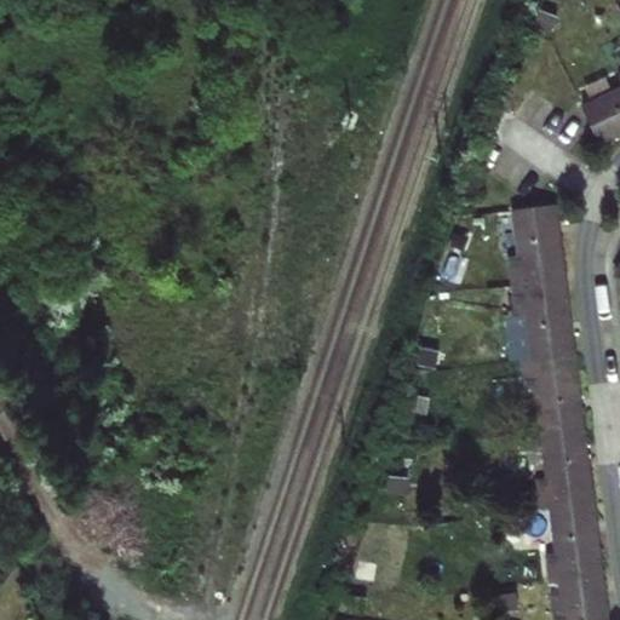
[(619,73),(619,74),(619,76),(619,87),(583,105),(600,143),(619,132),(619,73)]
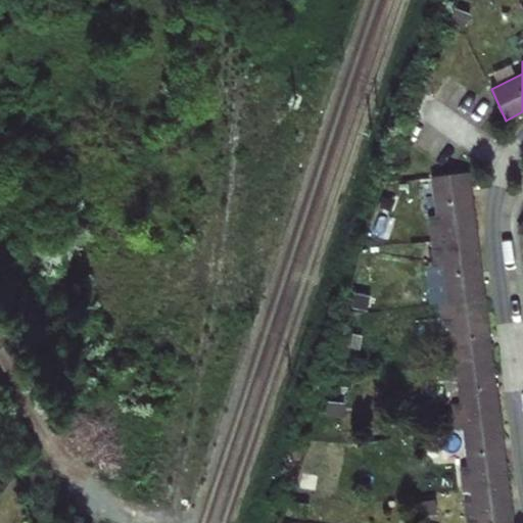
[(428,212),(431,240),(475,235),(467,172),(432,177),(436,211),(428,212)]
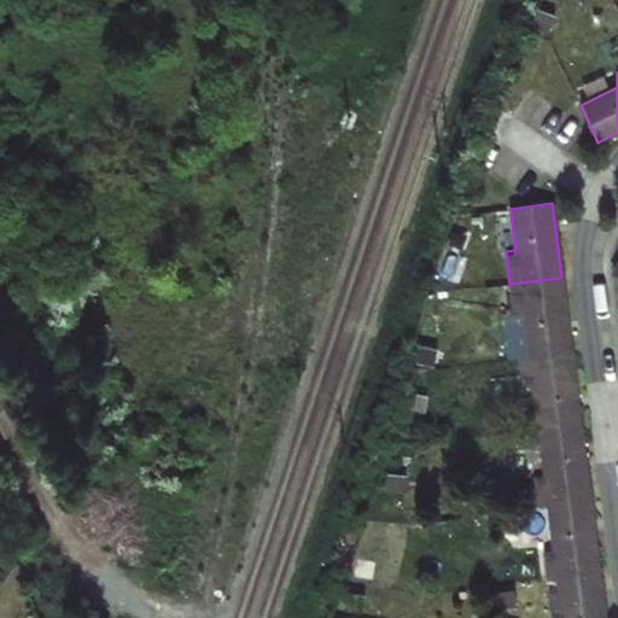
[(447,277),(448,291),(474,289),(472,274),(447,277)]
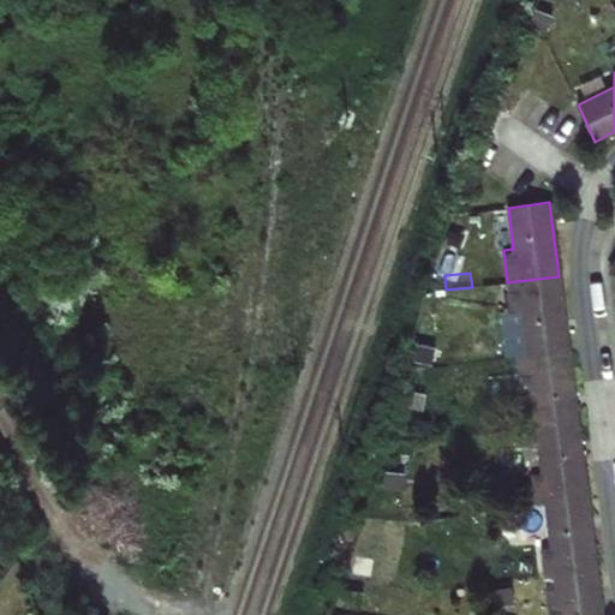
[(511,315),(521,314),(527,358),(568,352),(563,321),(559,276),(507,282),(511,315)]
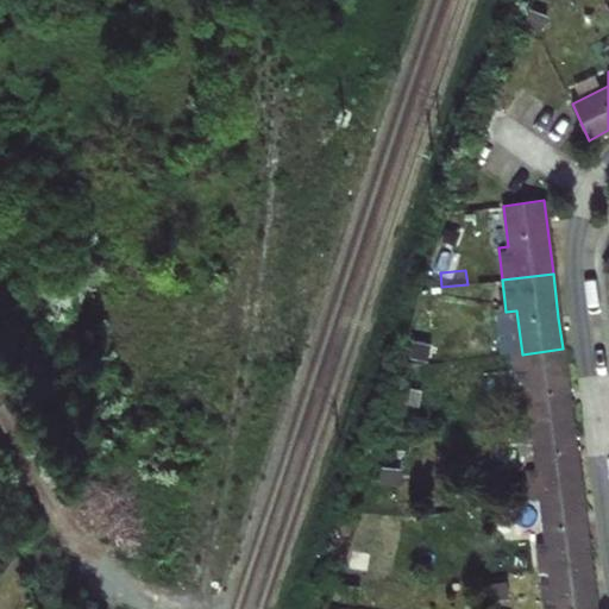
[(516,387),(526,385),(531,425),(571,420),(563,349),(522,355),(512,355),(516,387)]
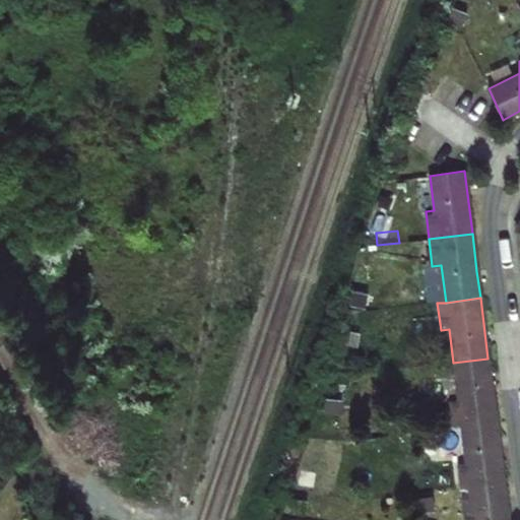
[(408,317),(407,307),(386,309),(387,319),(408,317)]
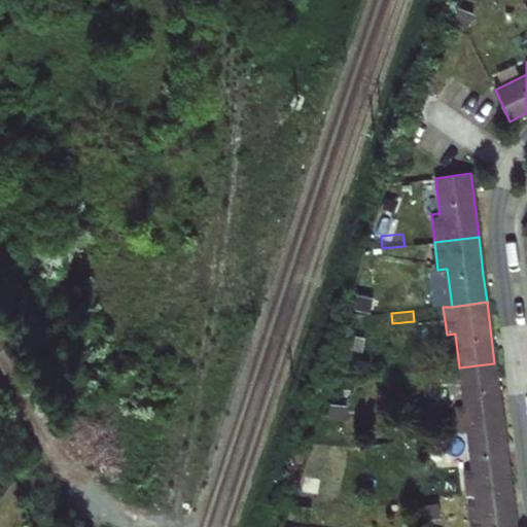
[(467,430),(502,427),(494,363),(459,367),(463,403),(455,405),(458,432),(467,430)]
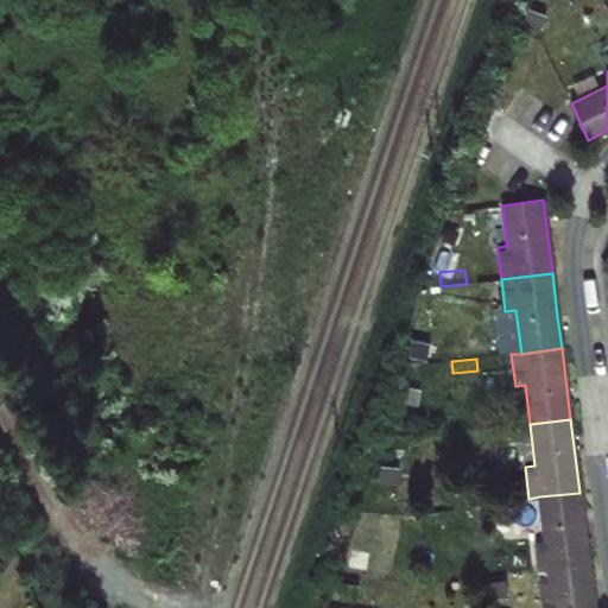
[(538,570),(548,569),(589,563),(580,493),(539,496),(544,539),(534,540),(538,570)]
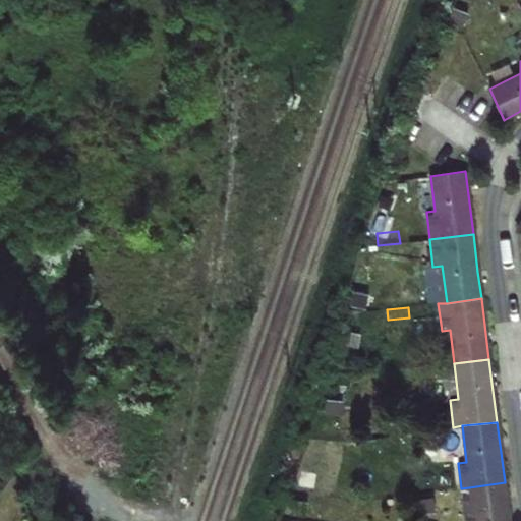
[(425,442),(424,430),(403,433),(404,444),(425,442)]
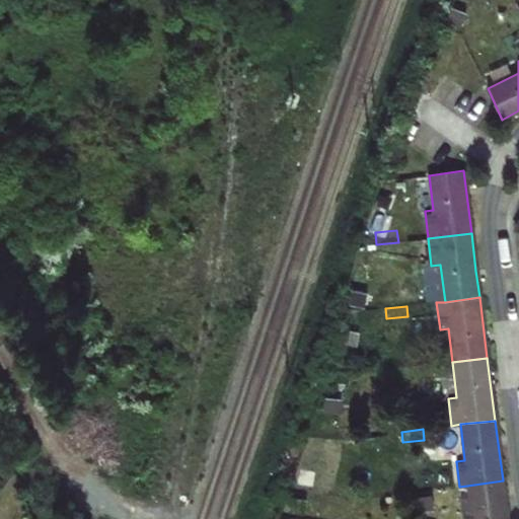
[(460,497),(462,518),(503,518),(507,518),(503,480),(467,486),(469,496),(460,497)]
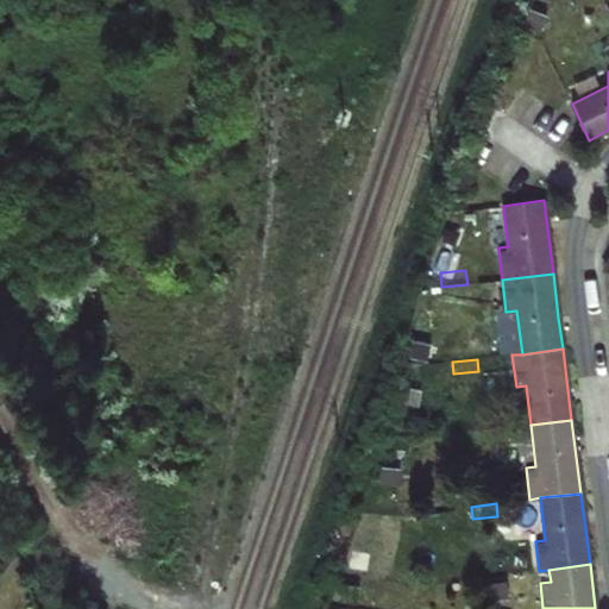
[(445,608),(464,607),(463,594),(443,596),(444,608),(445,608)]
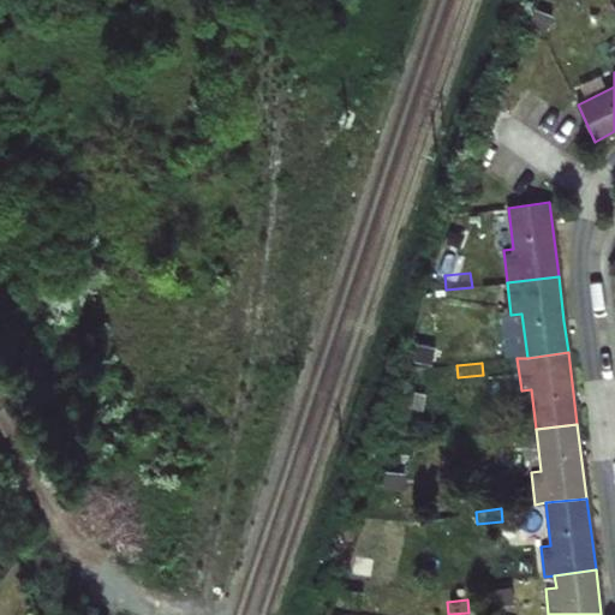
[(448,614),(447,602),(429,604),(429,614),(448,614)]
